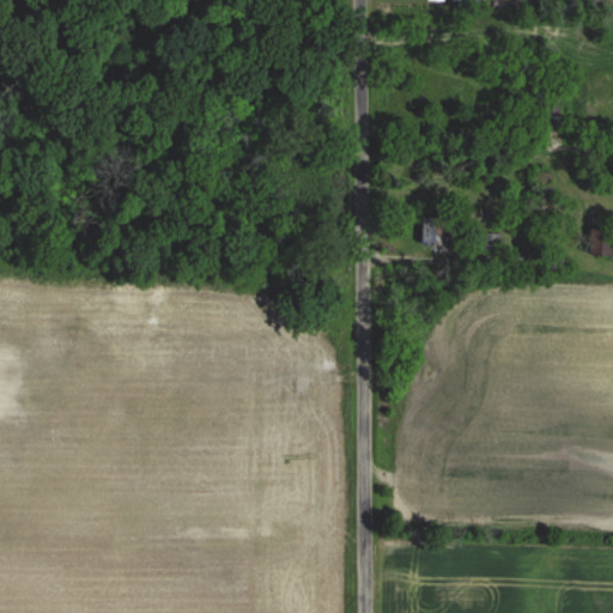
[(423,244),(444,244),(444,217),(423,217),(423,244)]
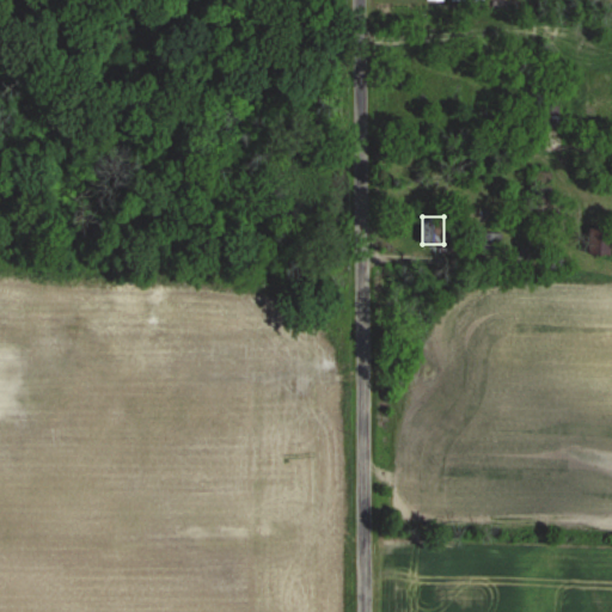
[(610,227),(587,227),(587,252),(610,252),(610,227)]
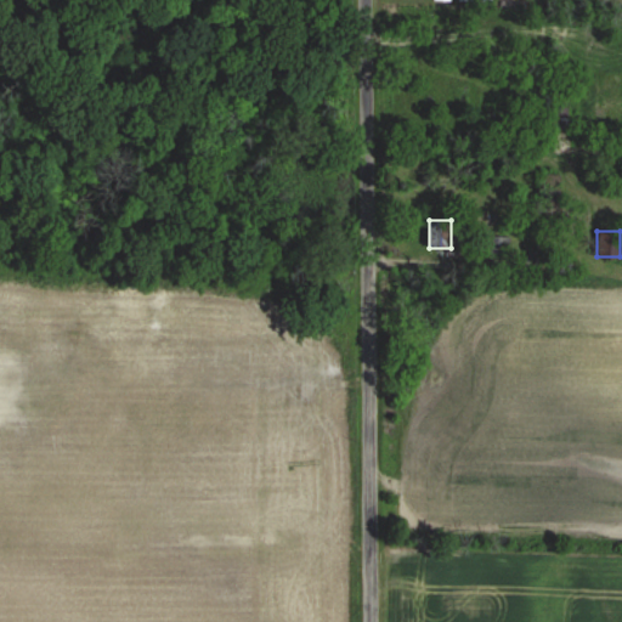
[(512,254),(512,236),(490,236),(490,254),(512,254)]
